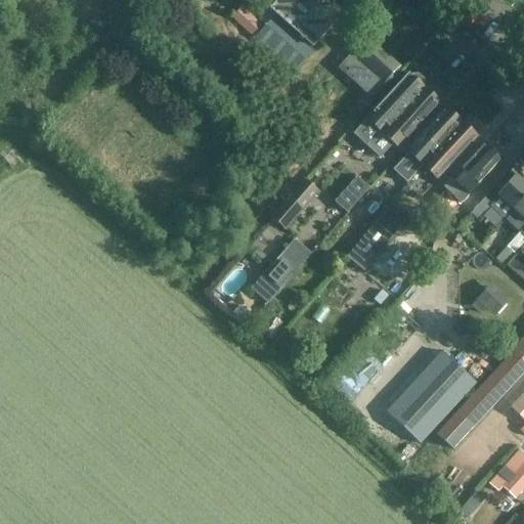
[(294,71),(342,14),(333,6),(332,0),(280,0),(277,4),(288,13),(281,20),(275,15),(256,38),(294,71)]
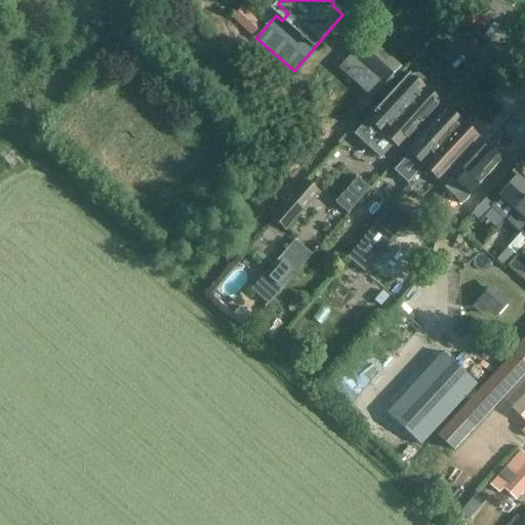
[(251,36),(260,26),(241,8),(232,18),(251,36)]
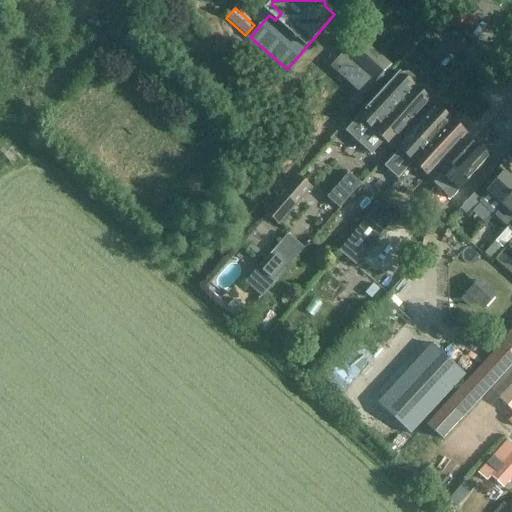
[(363,96),(390,66),(359,38),(351,47),(346,42),(339,49),(344,54),(332,67),(363,96)]
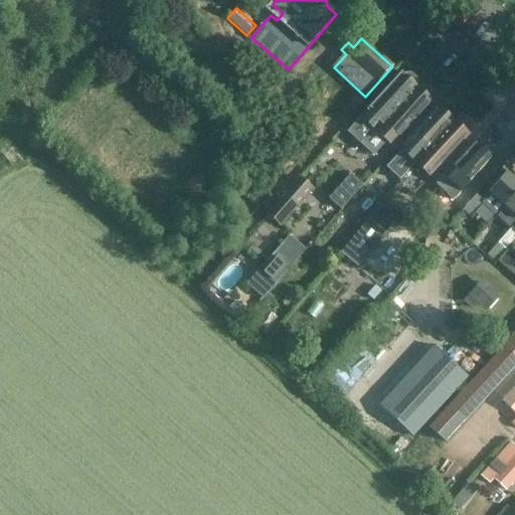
[(401,74),(379,99),(348,132),(363,146),(416,89),(414,87),(416,84),(416,79),(410,74),(405,74),(403,76),(401,74)]
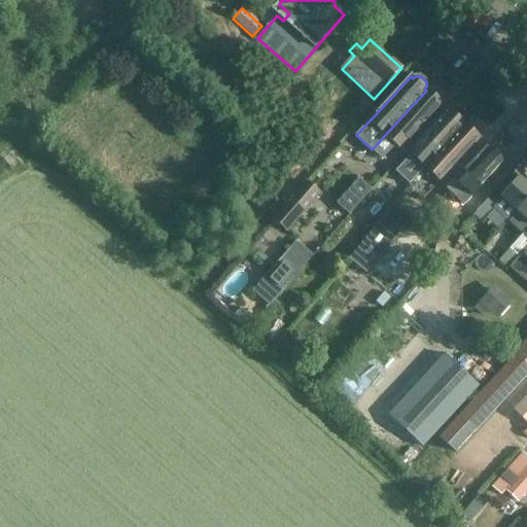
[(441,104),(438,102),(441,100),(441,95),(434,90),(429,90),(427,92),(426,91),(372,149),(382,159),(394,145),(414,124),(419,129),(441,104)]
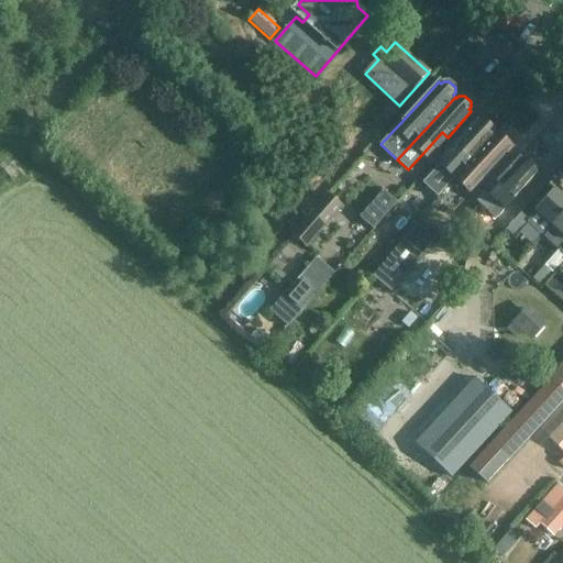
[(435,200),(454,178),(495,133),(479,119),(455,145),(461,151),(440,174),(430,165),(416,181),(435,200)]
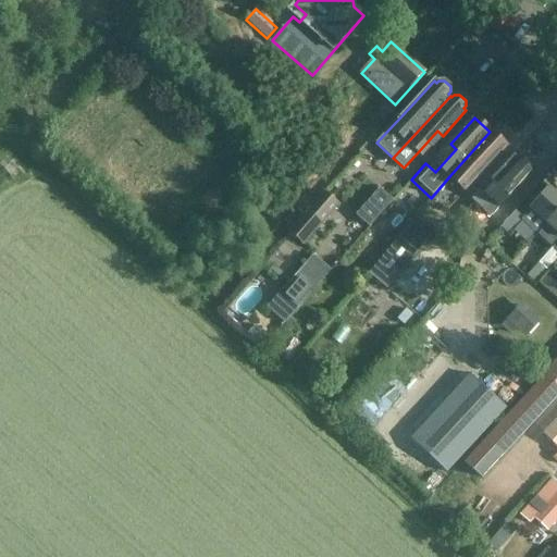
[(490,132),(449,176),(466,190),(506,147),(490,132)]
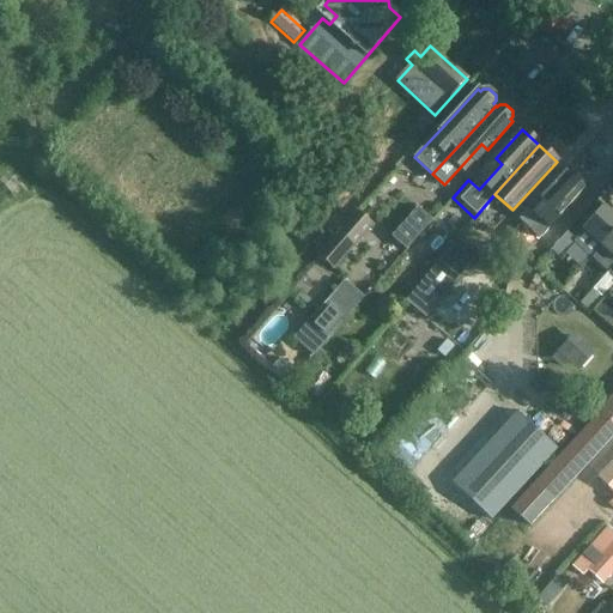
[(528,210),(529,211),(522,219),(533,229),(530,231),(539,238),(586,188),(566,169),(528,210)]
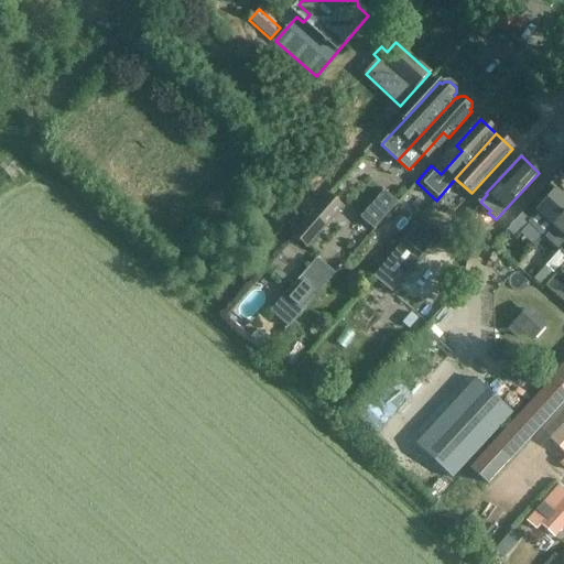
[(521,214),(507,230),(516,237),(529,223),(544,236),(546,234),(563,214),(563,195),(555,187),(535,210),(538,213),(530,221),(521,214)]
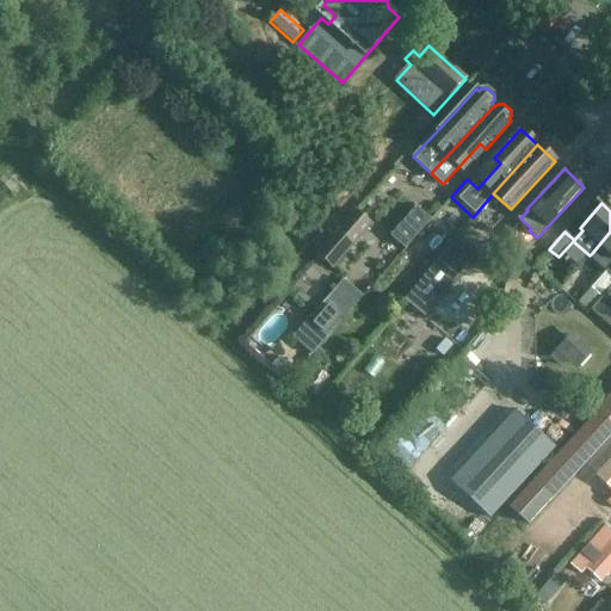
[(405,250),(430,221),(415,208),(390,236),(405,250)]
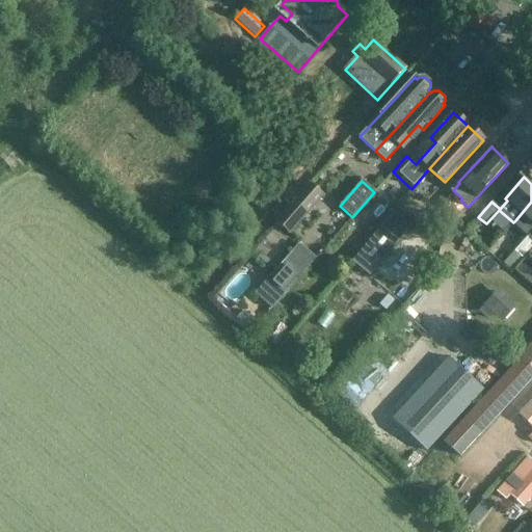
[(308,184),(275,221),(289,234),(322,195),(308,184)]
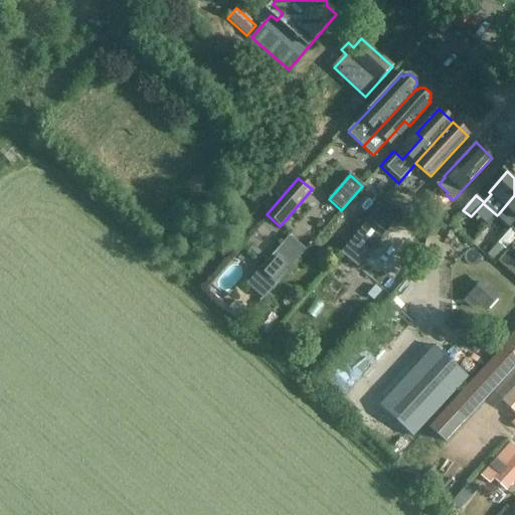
[(514,195),(499,213),(513,226),(514,223),(514,195)]
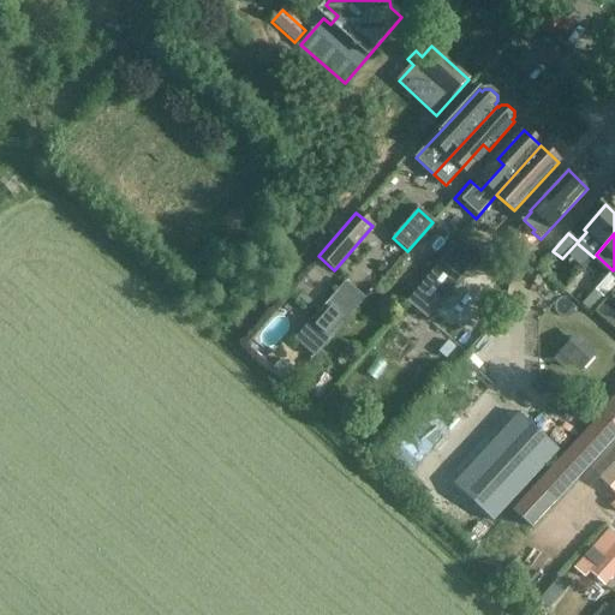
[(423,316),(478,256),(458,238),(404,299),(423,316)]
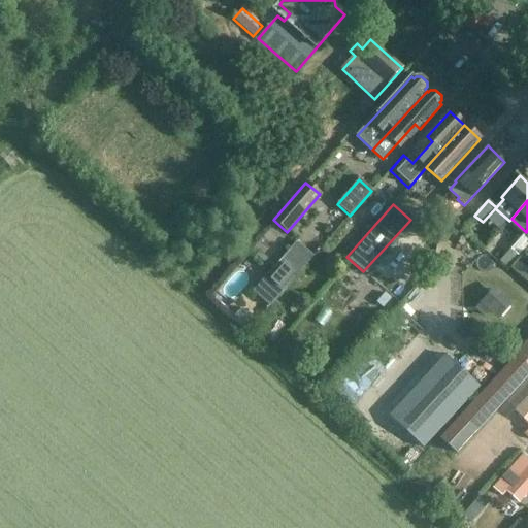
[(520,256),(519,256),(527,245),(527,237),(524,234),(512,248),(499,236),(487,251),(506,269),(512,264),(512,265),(520,256)]
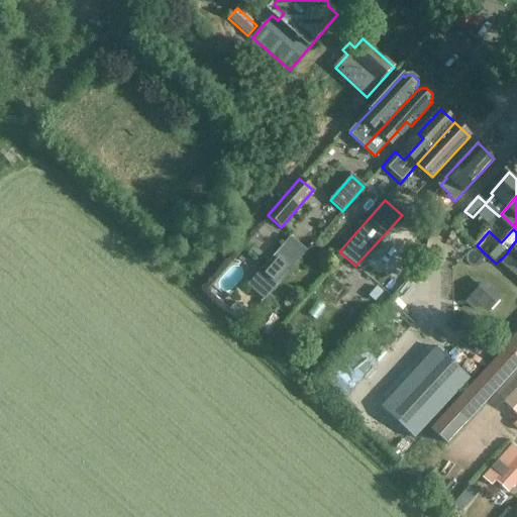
[(264,301),(307,252),(290,237),(246,286),(264,301)]
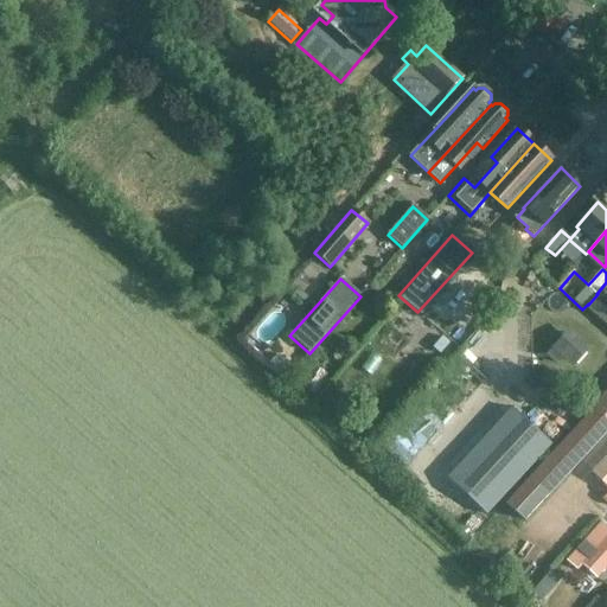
[(278,355),(276,356),(266,368),(283,383),(295,370),(278,355)]
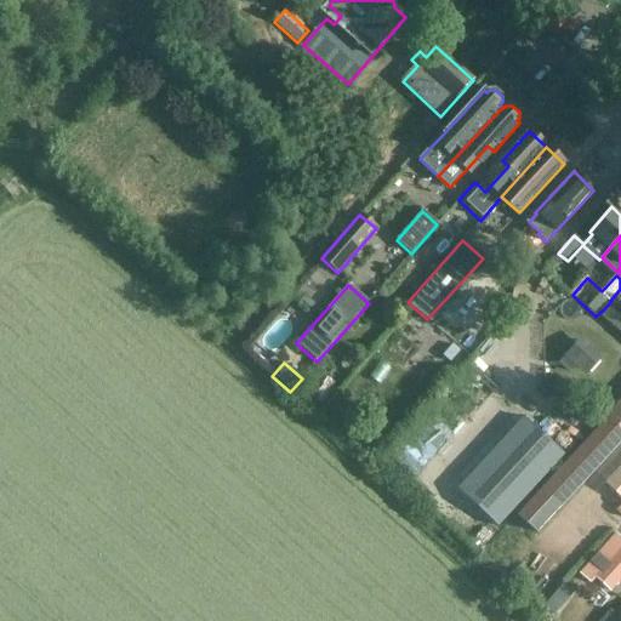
[(537,533),(620,440),(620,400),(609,414),(610,415),(518,516),(537,533)]
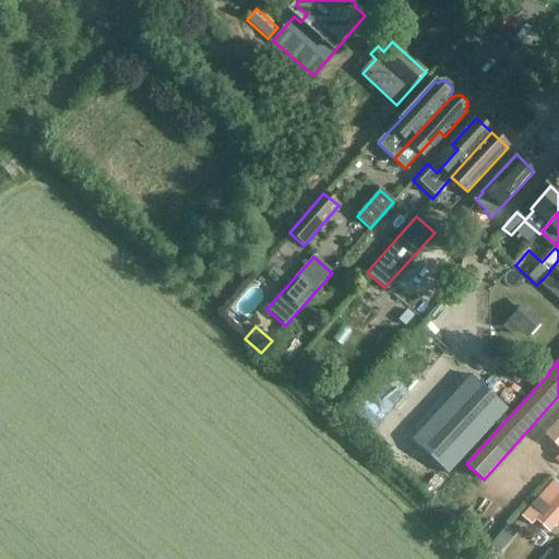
[(372,428),(409,390),(390,371),(354,409),(372,428)]
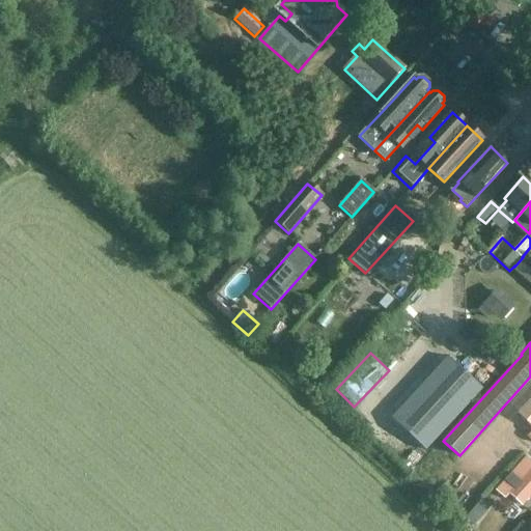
[(477,384),(452,360),(384,436),(410,459),(477,384)]
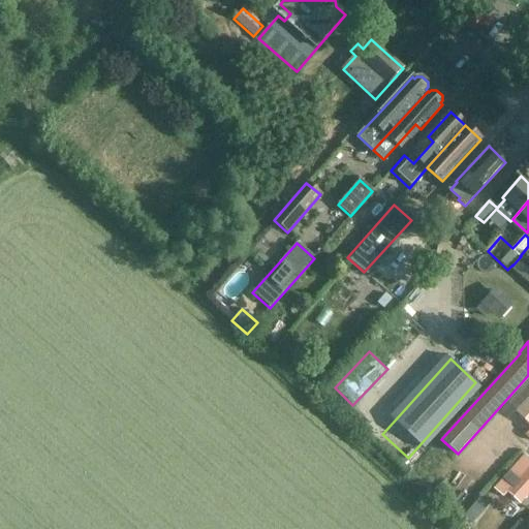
[(528,398),(516,412),(518,413),(509,422),(527,438),(528,436),(528,398)]
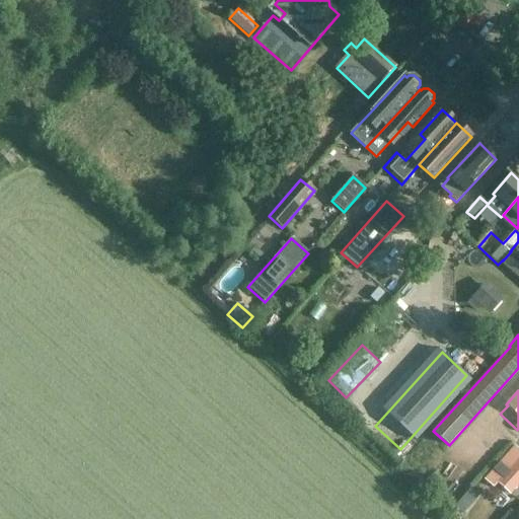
[(518,450),(515,447),(486,480),(493,487),(497,483),(509,494),(518,483),(518,450)]
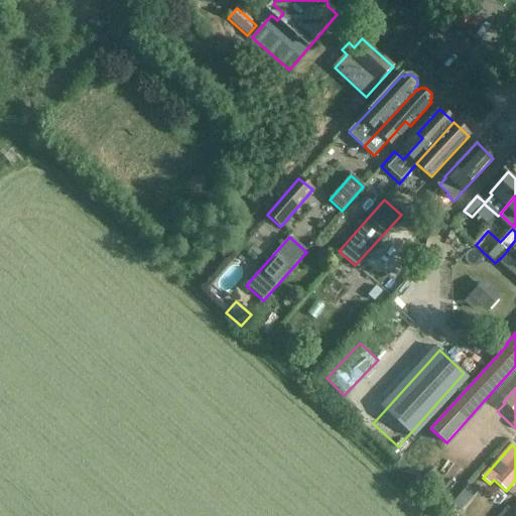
[(515,515),(515,506),(507,515),(515,515)]
